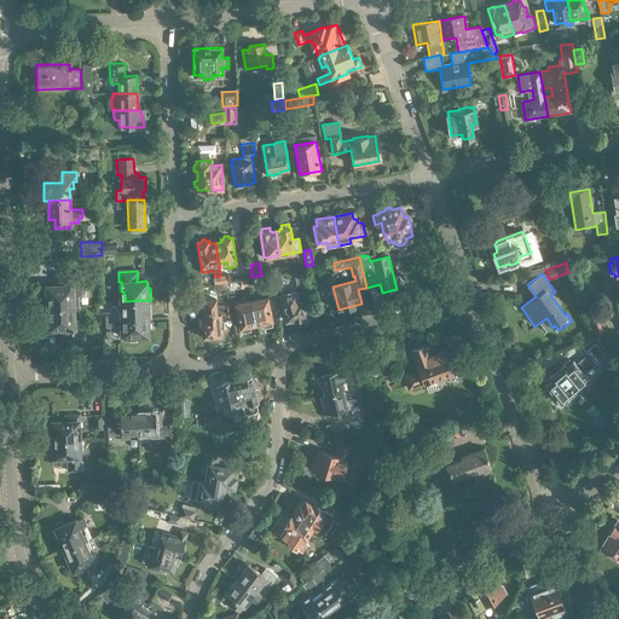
[(82,298),(82,275),(56,276),(56,283),(57,283),(57,285),(47,285),(47,294),(44,294),(45,307),(77,306),(79,306),(79,298),(82,298)]
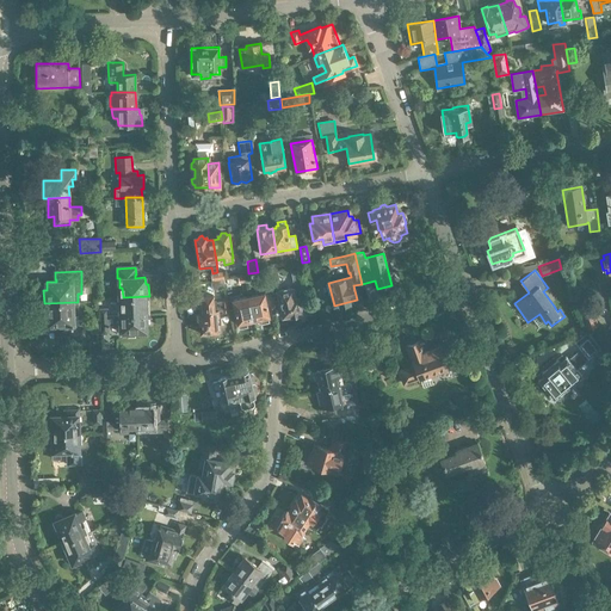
[(211,282),(213,289),(224,287),(223,279),(218,279),(213,281),(211,282)]
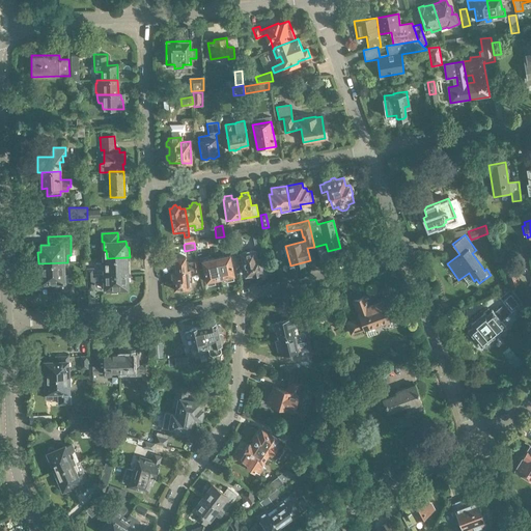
[(242,254),(234,255),(238,267),(244,266),(246,275),(253,273),(253,274),(260,273),(260,272),(262,271),(259,258),(258,258),(256,250),(254,251),(254,250),(241,252),(242,254)]
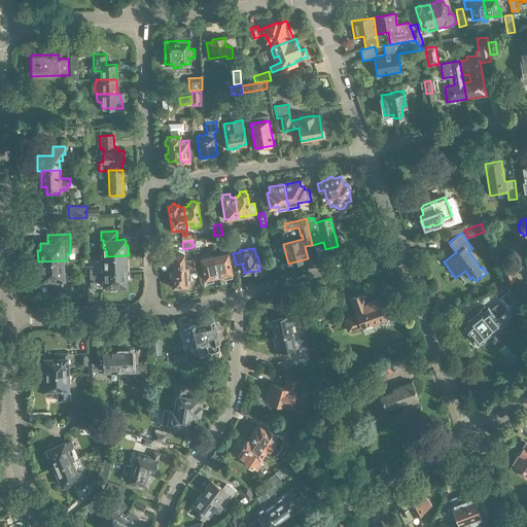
[(227,252),(214,255),(218,275),(225,274),(226,278),(232,277),(231,273),(233,273),(227,252)]
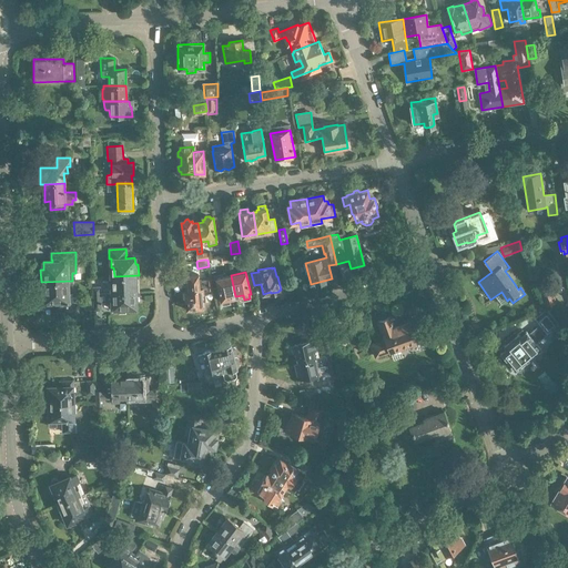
[(206,288),(206,284),(202,284),(201,279),(199,279),(199,274),(190,275),(185,276),(186,290),(185,290),(186,300),(196,298),(195,290),(200,288),(203,288),(206,288)]
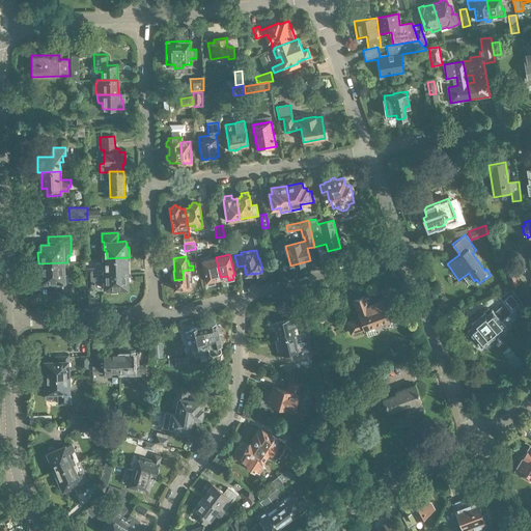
[(130,257),(107,258),(107,267),(105,267),(105,273),(128,272),(128,268),(130,268),(130,257)]
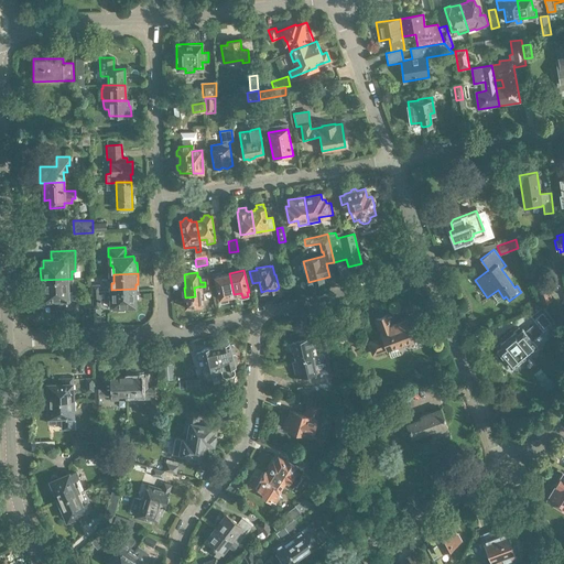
[(234,294),(229,273),(215,277),(219,299),(221,297),(221,302),(228,301),(227,296),(234,294)]
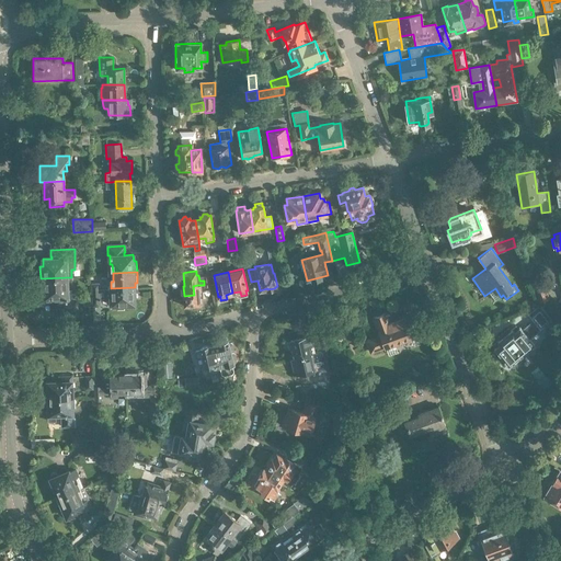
[(537,301),(539,300),(548,297),(544,284),(546,277),(535,274),(533,282),(531,285),(537,301)]
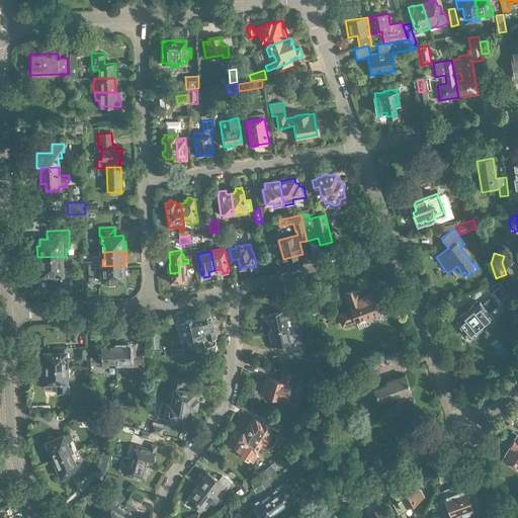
[(65,256),(37,257),(37,268),(39,268),(40,275),(49,275),(49,277),(48,277),(48,283),(64,283),(64,274),(69,273),(69,265),(65,265),(65,256)]
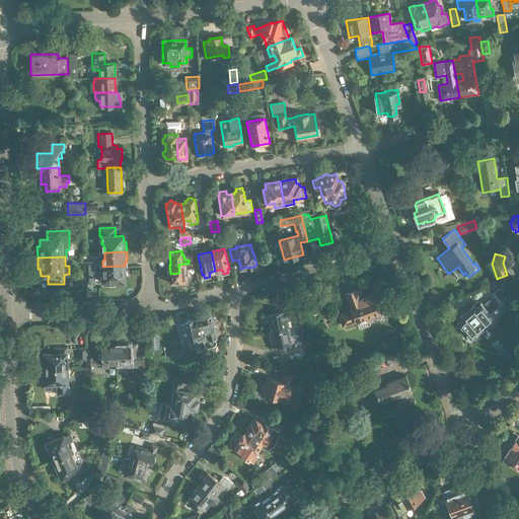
[(179,273),(170,274),(171,283),(188,281),(186,265),(186,264),(182,264),(178,265),(179,273)]
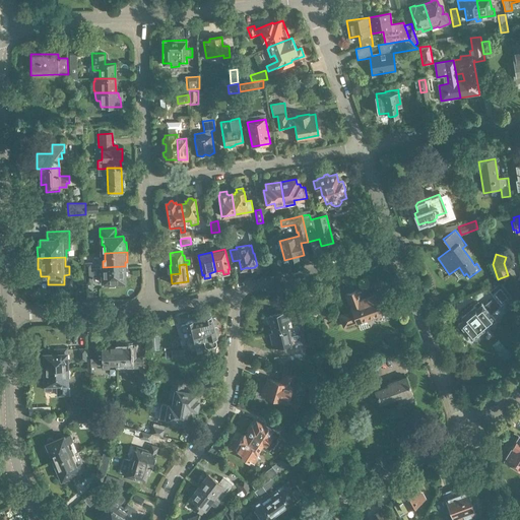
[(125,281),(125,266),(103,267),(104,282),(116,281),(116,284),(124,283),(124,281),(125,281)]
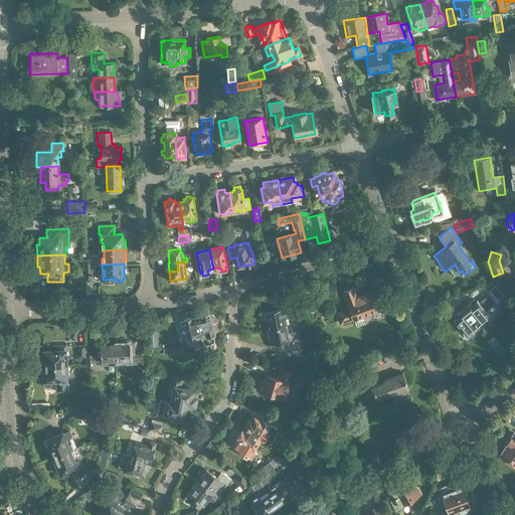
[(484,288),(496,302),(507,293),(495,279),(484,288)]
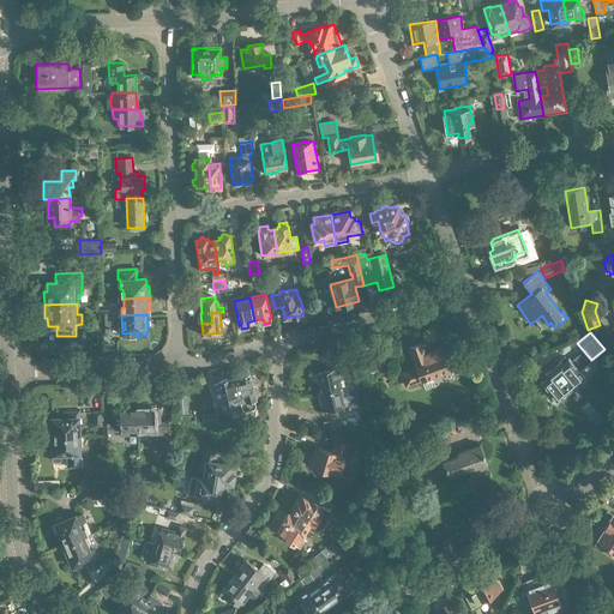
[(444,367),(455,363),(447,344),(435,349),(435,350),(426,354),(422,343),(409,348),(416,367),(402,373),(405,385),(445,371),(444,367)]
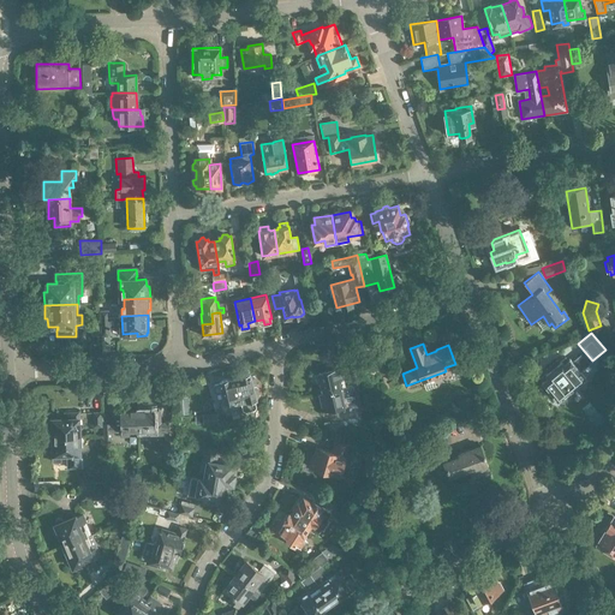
[(589,362),(581,352),(572,359),(568,354),(562,359),(560,357),(542,372),(544,375),(538,380),(555,400),(557,399),(560,401),(568,394),(566,390),(574,384),(578,387),(586,380),(584,377),(585,376),(579,369),(589,362)]
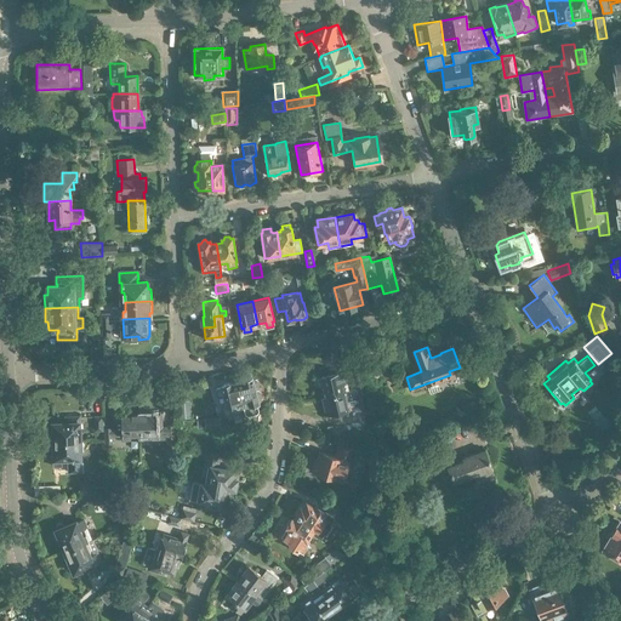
[(343,392),(351,391),(348,382),(346,371),(323,377),(325,389),(322,391),(324,397),(343,392)]
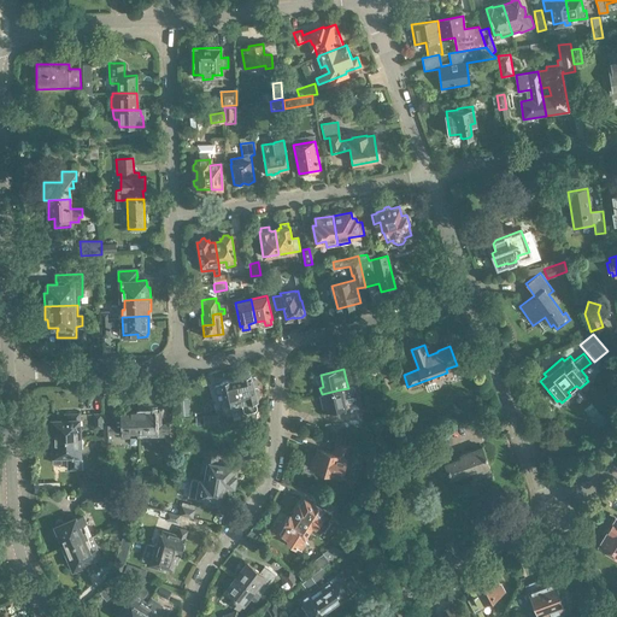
[(253,377),(252,377),(252,376),(250,376),(248,375),(244,376),(242,377),(236,380),(241,400),(238,401),(240,410),(247,409),(248,413),(256,412),(254,406),(256,404),(254,400),(257,399),(257,398),(258,397),(260,394),(258,389),(257,388),(254,388),(254,387),(256,386),(257,383),(256,378),(253,377)]
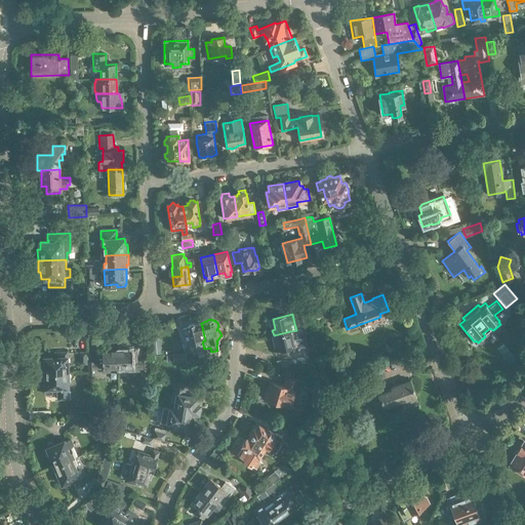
[(309,331),(306,319),(299,321),(303,333),(309,331)]
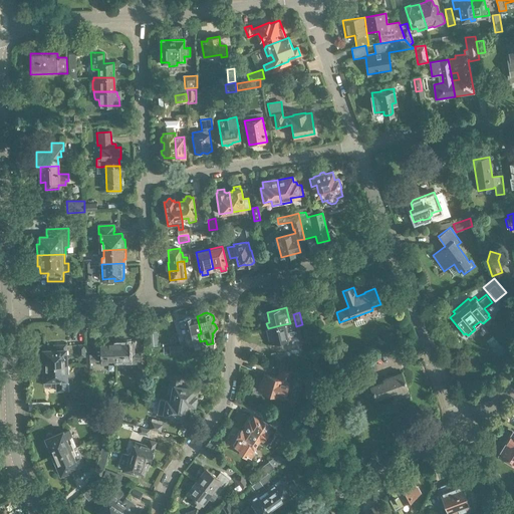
[(184,319),(184,320),(180,321),(178,323),(179,327),(182,329),(186,328),(188,334),(186,334),(185,336),(186,342),(188,343),(189,346),(201,344),(200,341),(198,334),(201,333),(197,316),(191,317),(190,316),(186,317),(186,318),(184,319)]
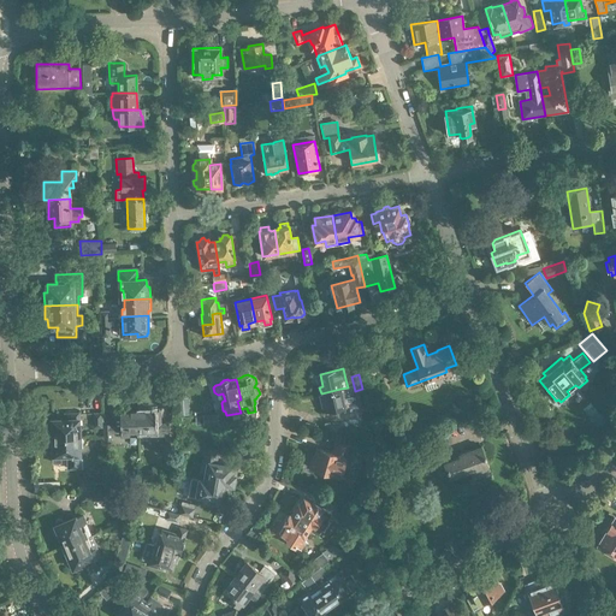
[(341,389),(321,394),(323,398),(320,400),(323,410),(335,408),(335,413),(345,410),(341,389)]
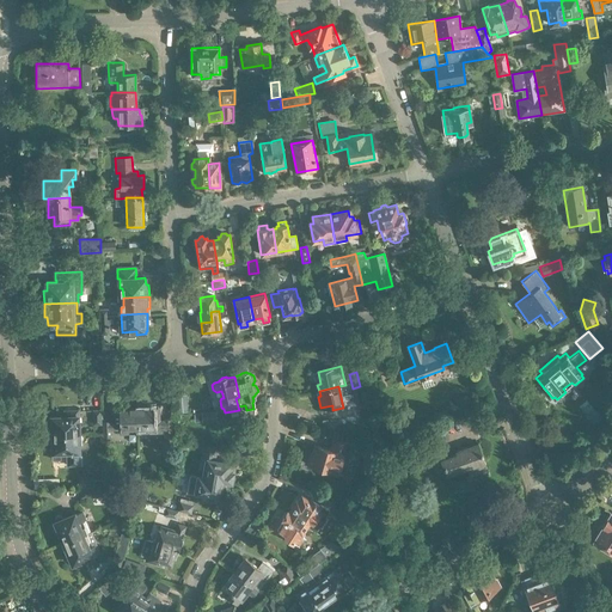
[(188,410),(187,396),(176,397),(177,410),(188,410)]
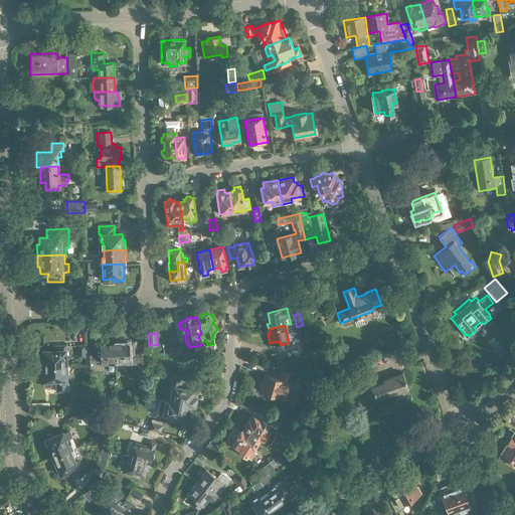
[(132,347),(132,343),(115,344),(116,361),(123,360),(124,363),(138,363),(139,364),(144,364),(144,352),(134,352),(133,347),(132,347)]
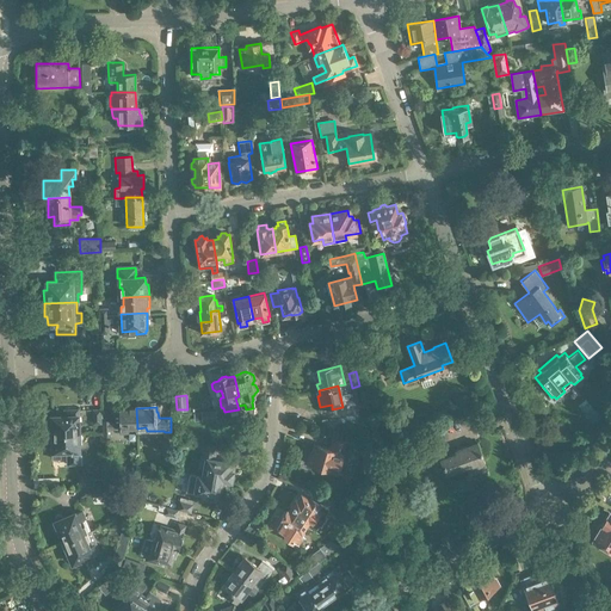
[(128,432),(128,429),(137,429),(136,408),(116,408),(116,420),(103,420),(104,438),(111,438),(110,429),(119,429),(119,432),(128,432)]
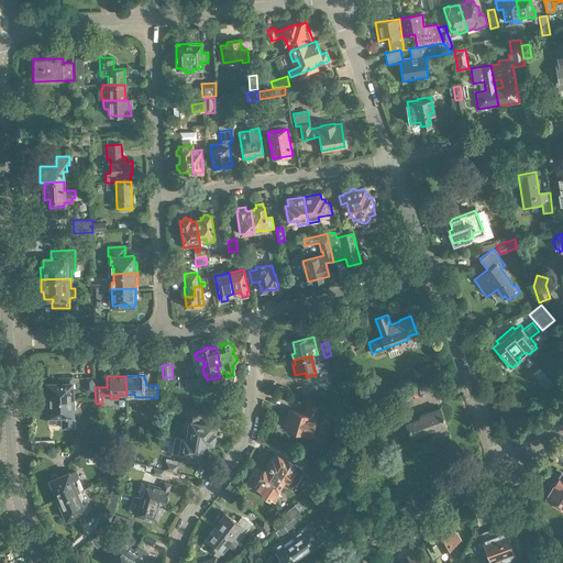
[(185,378),(185,379),(186,387),(186,388),(199,387),(199,377),(185,378)]
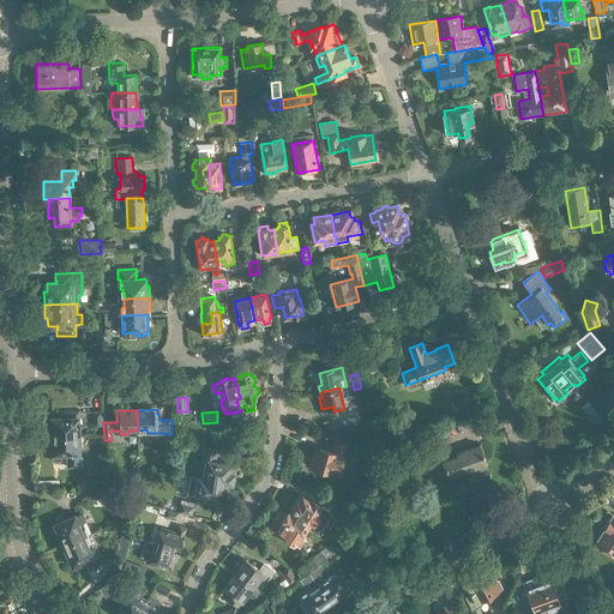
[(52,437),(78,435),(77,426),(78,426),(78,413),(66,413),(66,417),(50,419),(52,437)]
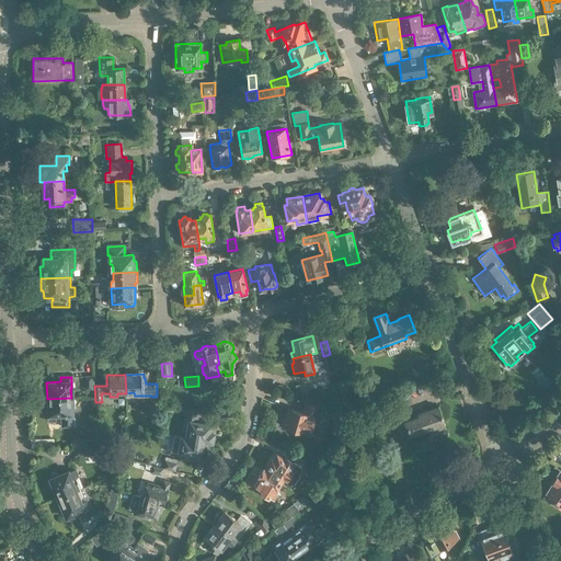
[(71,398),(47,399),(48,421),(56,421),(56,415),(61,415),(63,426),(75,426),(75,418),(72,419),(72,408),(71,408),(71,398)]
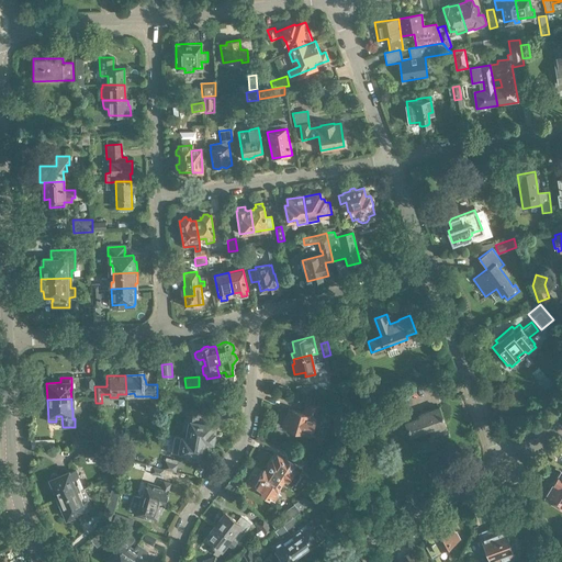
[(315,416),(317,408),(306,405),(303,413),(291,409),(288,417),(285,416),(282,426),(306,433),(307,426),(314,428),(317,416),(315,416)]
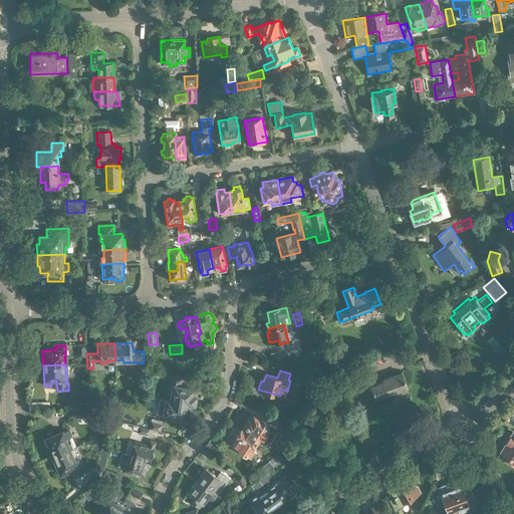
[(395,400),(410,394),(401,372),(382,379),(383,381),(376,384),(373,379),(374,378),(371,370),(353,376),(356,386),(369,380),(371,387),(370,387),(374,399),(392,393),(395,400)]
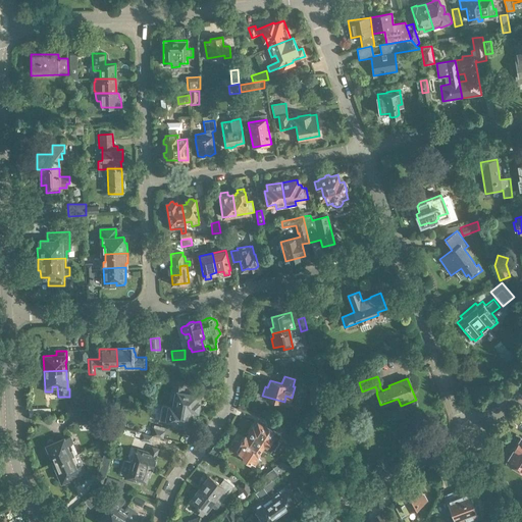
[(174,407),(191,410),(198,412),(201,396),(184,393),(186,381),(174,379),(173,386),(177,387),(174,407)]
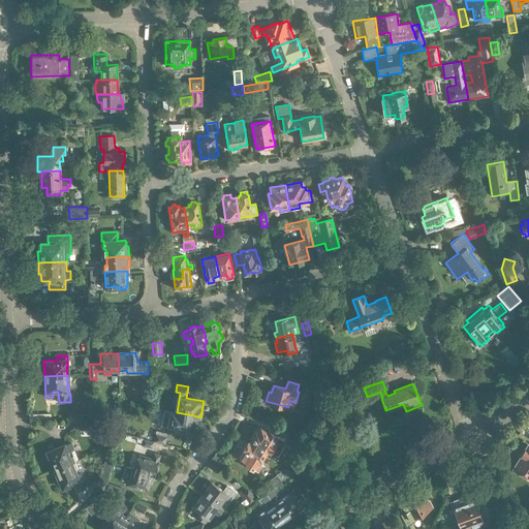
[(193,415),(177,412),(170,411),(166,431),(190,435),(193,415)]
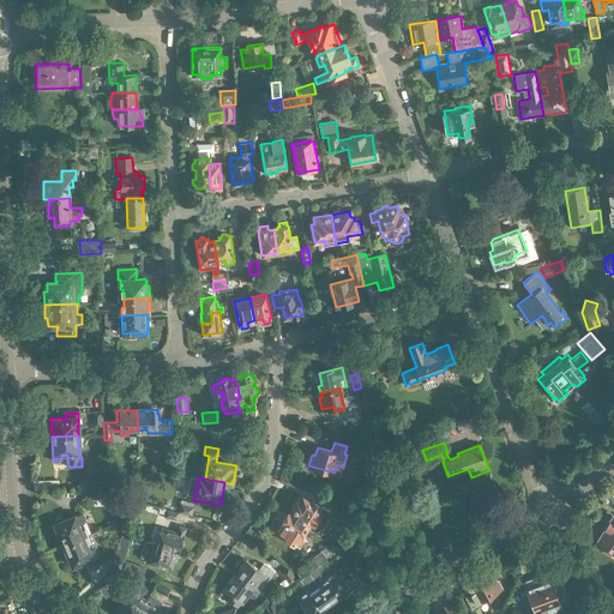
[(298,501),(290,513),(308,524),(307,527),(313,531),(317,525),(323,529),(329,521),(326,518),(330,512),(321,506),(313,500),(311,503),(302,498),(299,501),(298,501)]
